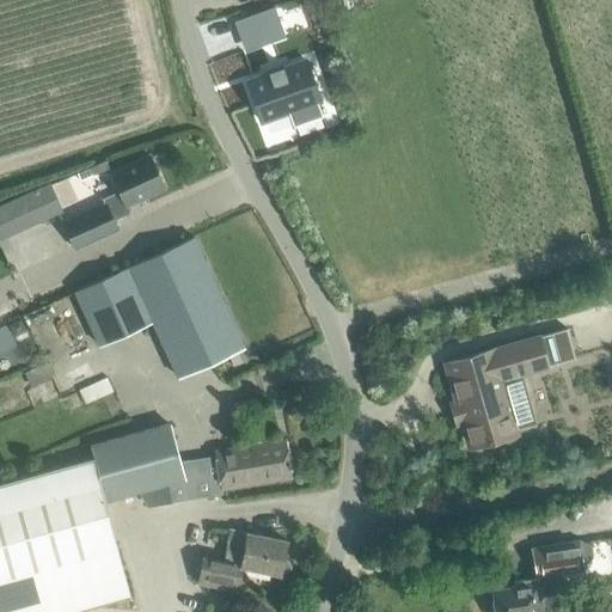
[(269,8),(238,20),(249,49),(280,37),(269,8)]
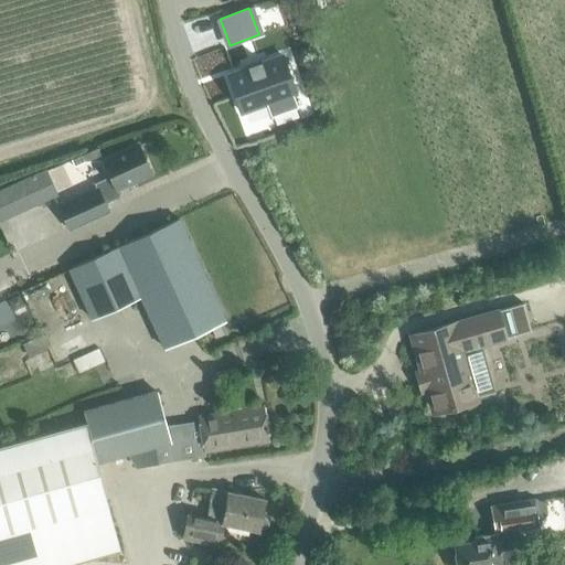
[(247,68),(227,75),(241,113),(266,104),(267,104),(270,116),(296,107),(291,94),(295,93),(283,55),(262,63),(260,61),(259,61),(260,64),(248,67),(247,65),(246,65),(247,68)]
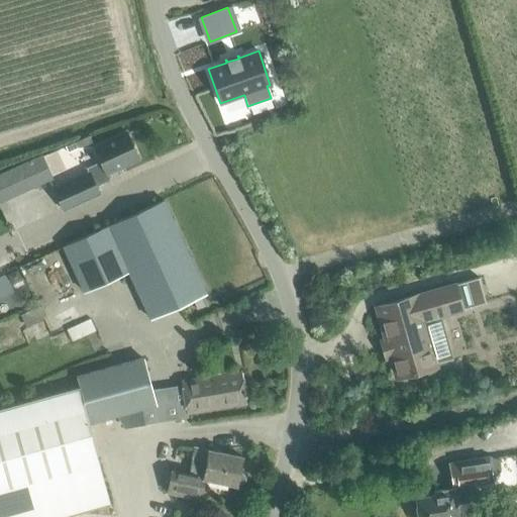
[(97,186),(110,180),(107,173),(138,159),(126,132),(94,147),(100,162),(86,168),(89,174),(57,188),(67,211),(101,195),(97,186)]
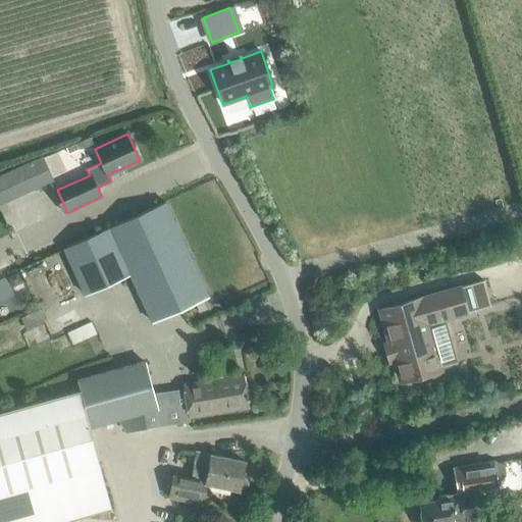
[(68,154),(77,150),(75,145),(66,149),(68,154)]
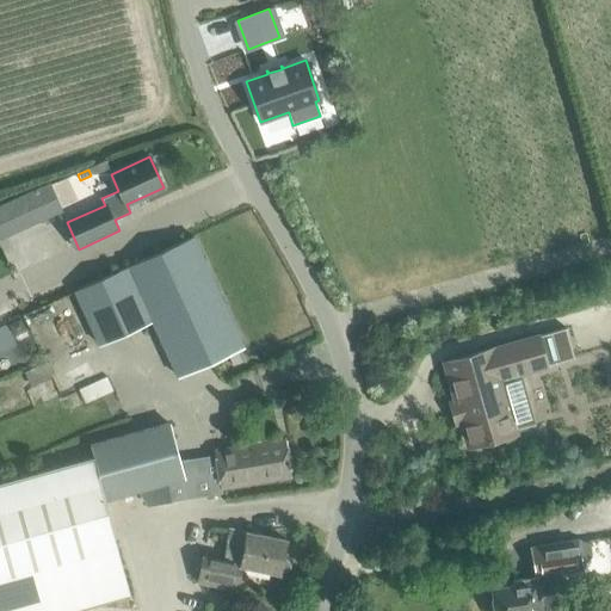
[(50,183),(0,204),(0,240),(63,213),(50,183)]
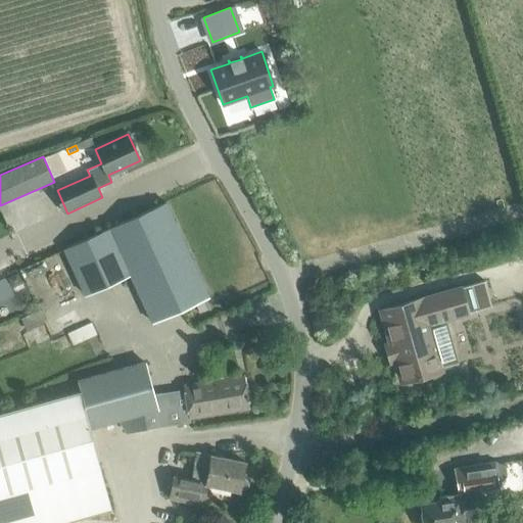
[(84,295),(130,274),(151,323),(208,296),(165,202),(63,249),(84,295)]
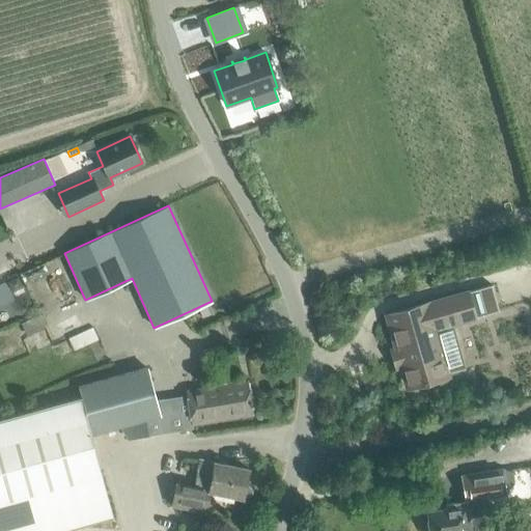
[(427,303),(385,314),(397,356),(401,355),(402,361),(411,387),(450,375),(449,373),(465,369),(452,325),(452,324),(492,312),(484,287),(468,291),(427,303)]
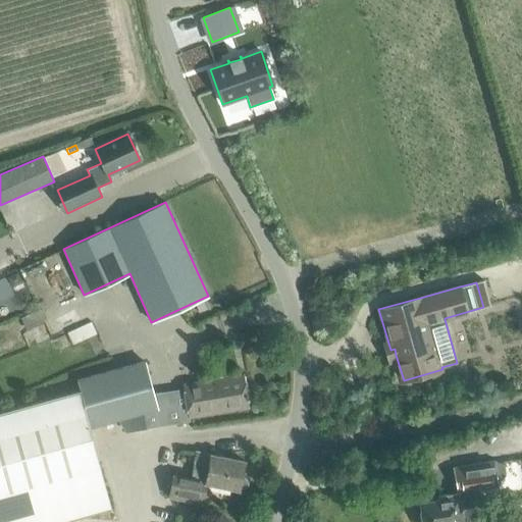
[(196,307),(199,314),(207,310),(204,303),(196,307)]
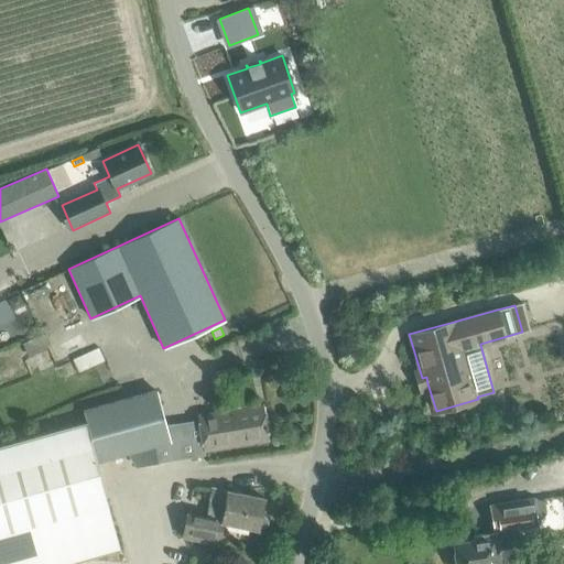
[(197,416),(203,451),(267,440),(261,405),(251,408),(245,372),(213,377),(212,378),(219,412),(197,416)]
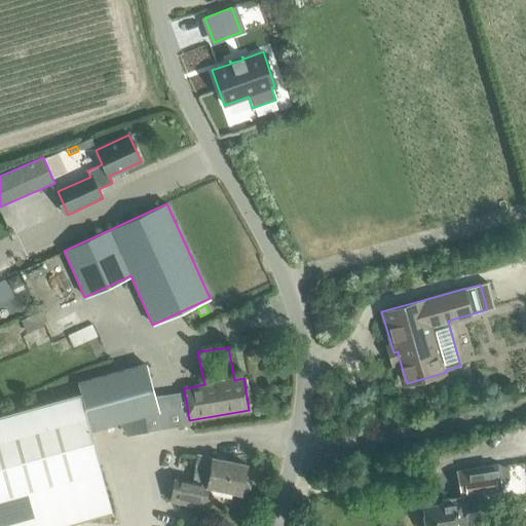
[(82,391),(78,392),(89,430),(158,412),(145,364),(80,381),(82,391)]
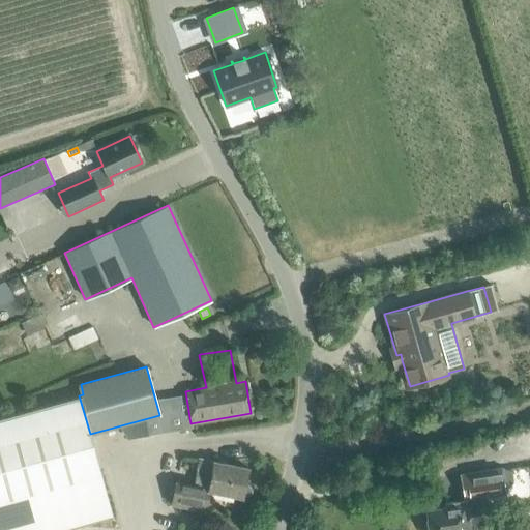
[(56,529),(112,516),(90,434),(79,395),(0,415),(0,454),(21,529),(56,529)]
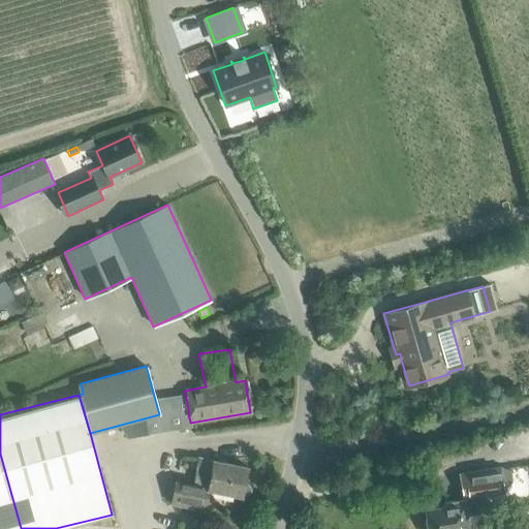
[(0,528),(21,528),(0,454),(0,528)]
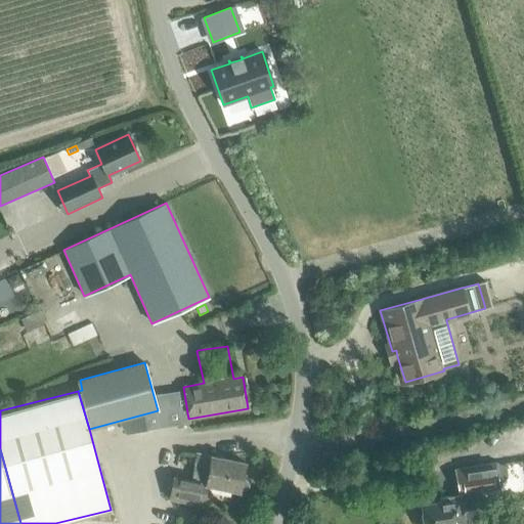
[(238,491),(245,463),(198,453),(192,480),(173,476),(170,499),(203,506),(209,485),(238,491)]
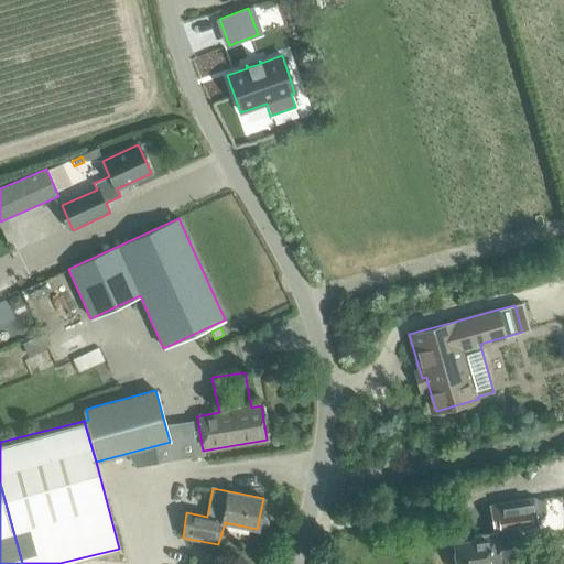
[(454,554),(455,563),(500,563),(498,550),(517,545),(513,530),(538,525),(533,498),(489,505),(494,532),(473,535),(474,541),(454,544),(455,554),(454,554)]
